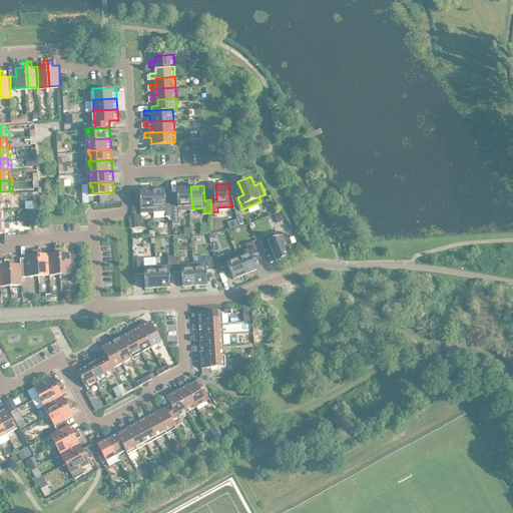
[(173,214),(174,222),(181,222),(180,209),(192,208),(190,186),(178,186),(179,201),(173,201),(173,214)]
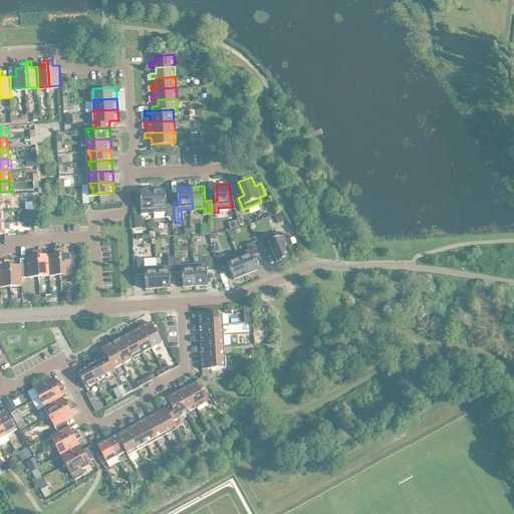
[(168,215),(174,215),(174,202),(168,203),(167,188),(154,189),(156,211),(168,210),(168,215)]
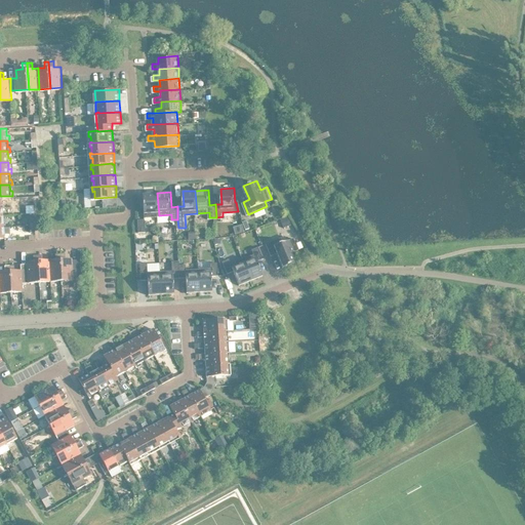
[(159,215),(157,193),(145,193),(146,216),(159,215)]
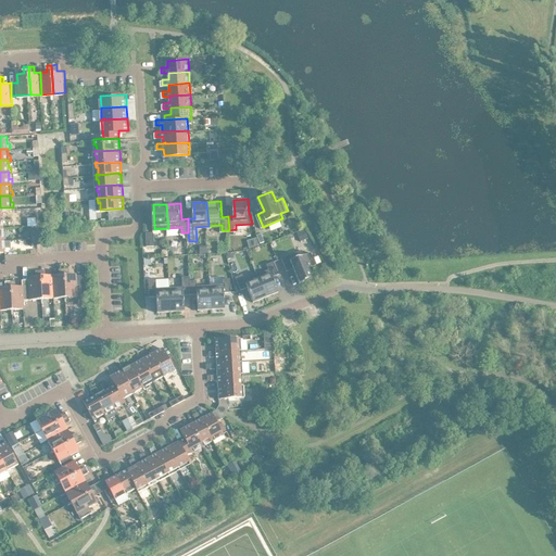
[(306,228),(299,231),(302,239),(310,236),(306,228)]
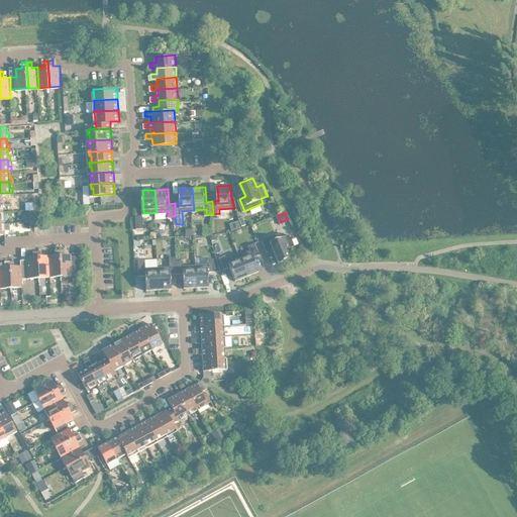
[(291,233),(284,235),(282,231),(264,239),(269,250),(275,248),(280,262),(293,256),(289,247),(296,245),(291,233)]
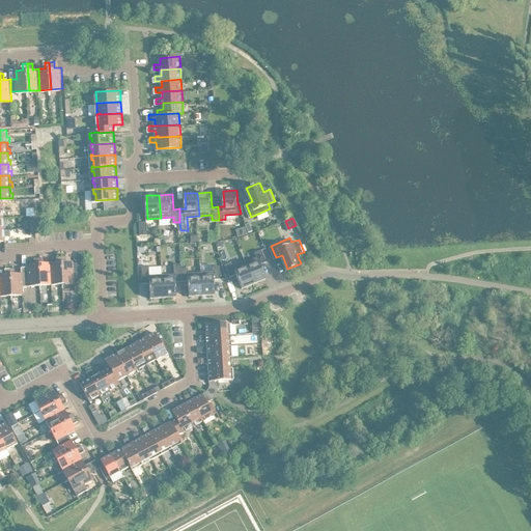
[(247,260),(255,282),(268,277),(261,263),(268,260),(263,249),(256,251),(258,256),(247,260)]
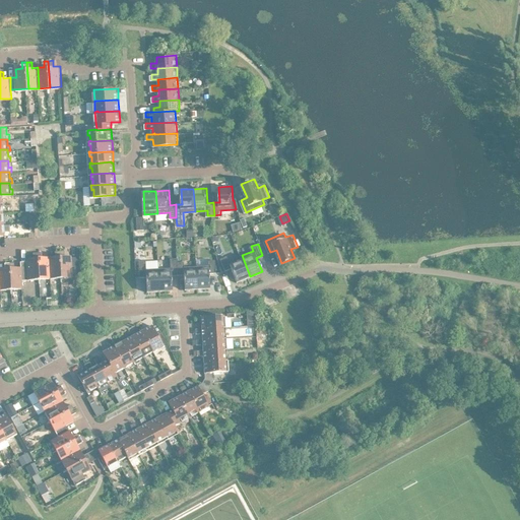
[(66,249),(61,250),(63,276),(74,275),(73,255),(66,255),(66,249)]
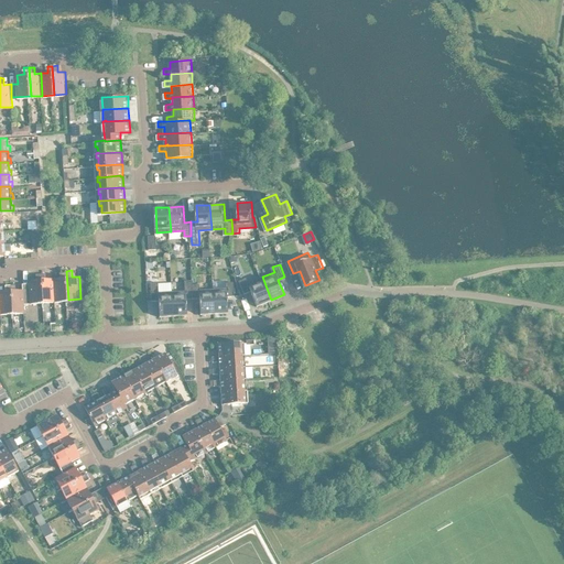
[(62,278),(55,278),(56,301),(68,300),(66,271),(61,271),(62,278)]
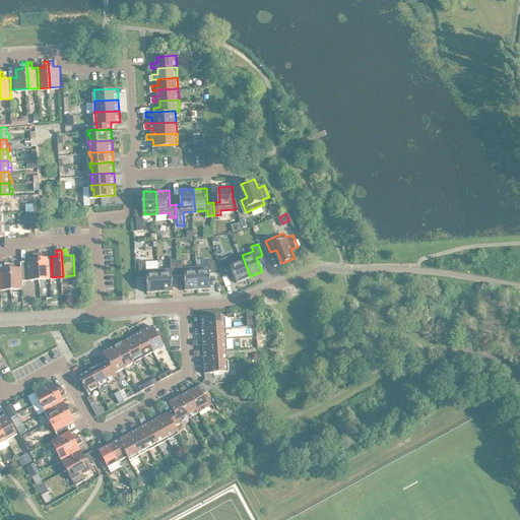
[(22,266),(22,269),(23,278),(41,277),(40,251),(35,251),(35,257),(28,258),(28,260),(22,260),(22,266)]
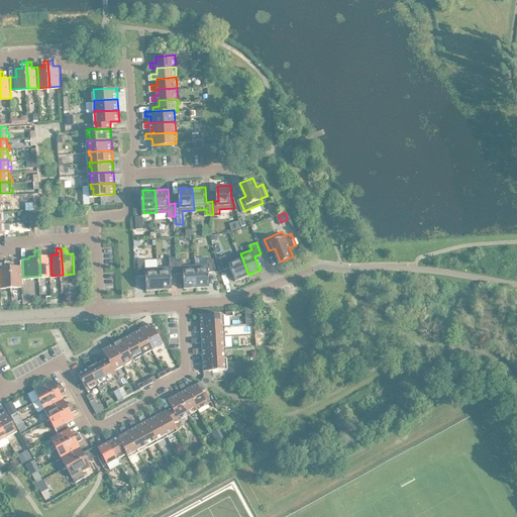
[(43,249),(39,249),(40,276),(52,276),(50,254),(44,255),(43,249)]
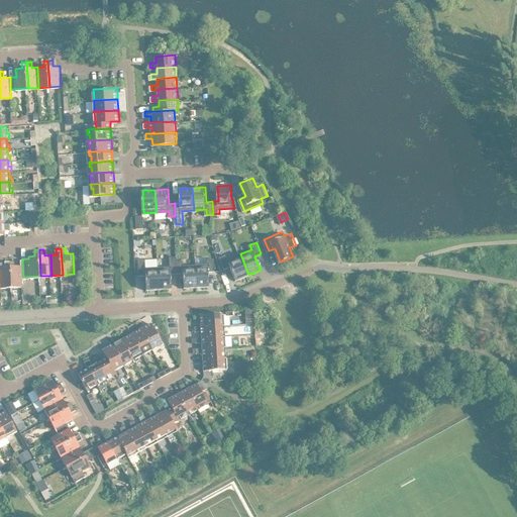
[(240,253),(229,259),(227,253),(220,256),(225,269),(231,266),(237,280),(248,275),(240,253)]
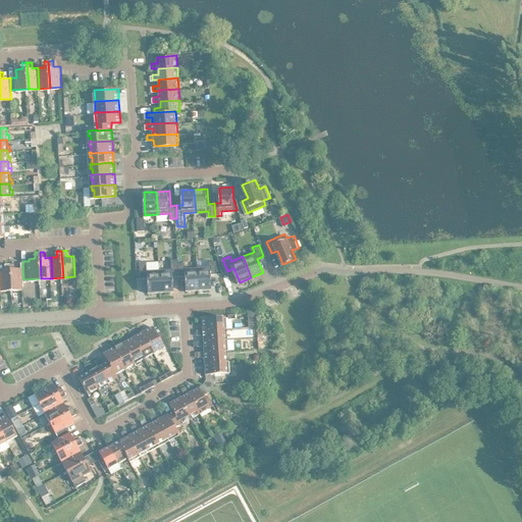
[(161,268),(162,292),(174,291),(174,275),(180,275),(179,262),(179,258),(172,259),(173,267),(161,268)]
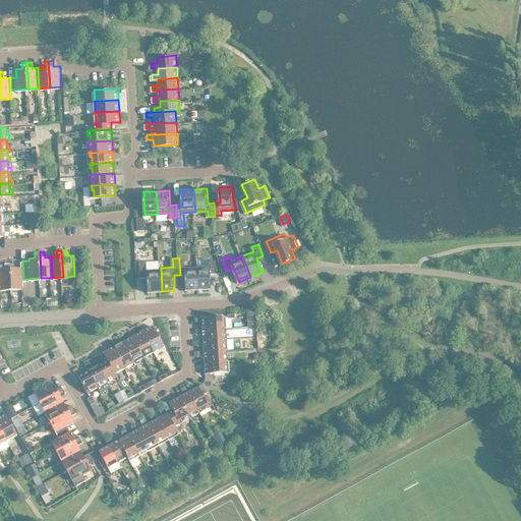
[(161,268),(149,269),(148,259),(140,259),(141,277),(149,277),(149,291),(162,291),(161,268)]
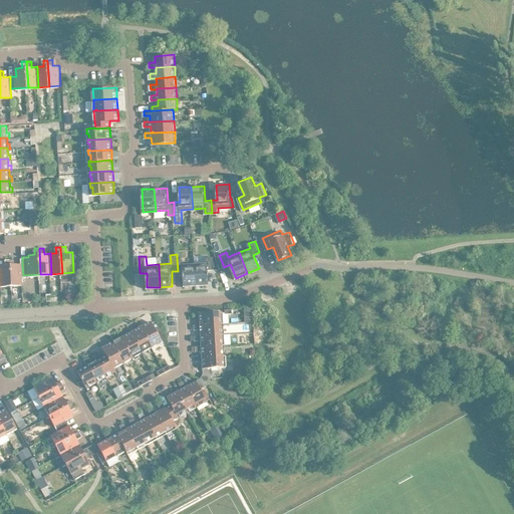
[(196,262),(197,284),(209,284),(209,269),(215,269),(214,256),(207,256),(208,261),(196,262)]
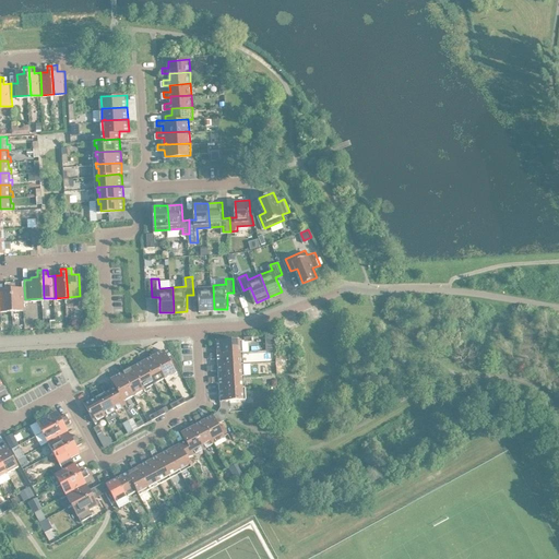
[(8,287),(1,288),(2,310),(13,309),(12,281),(7,281),(8,287)]
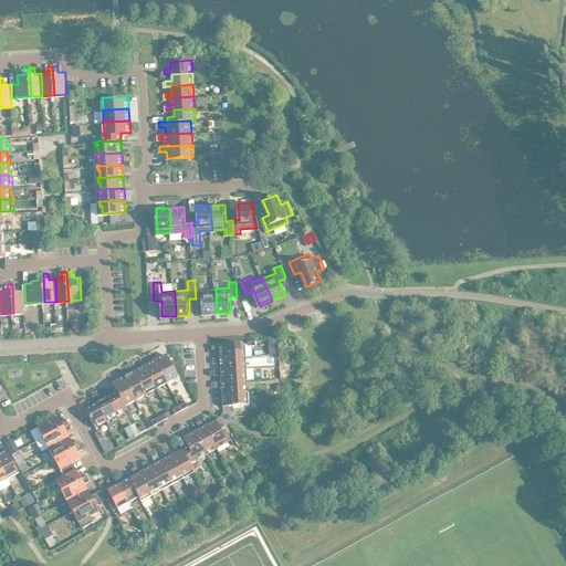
[(18,284),(12,284),(13,313),(27,313),(25,303),(24,293),(24,290),(18,291),(18,284)]
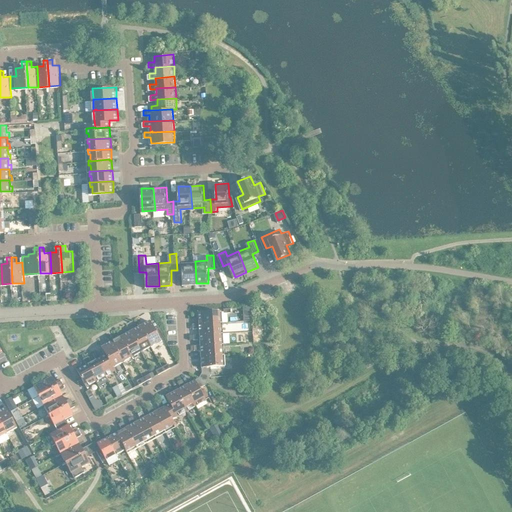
[(183,257),(176,257),(177,270),(183,269),(184,284),(196,283),(195,261),(183,262),(183,257)]
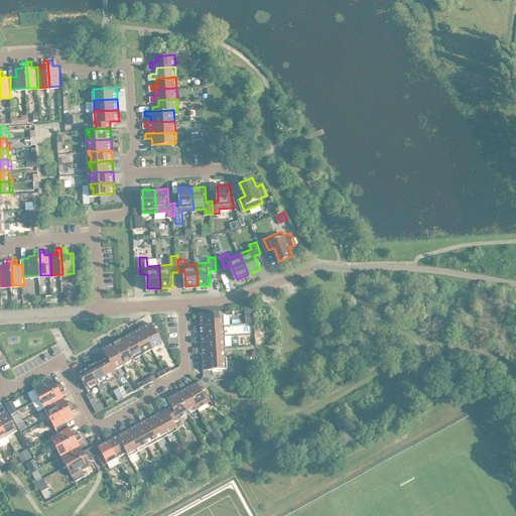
[(202,313),(202,325),(204,325),(224,324),(223,312),(202,313)]
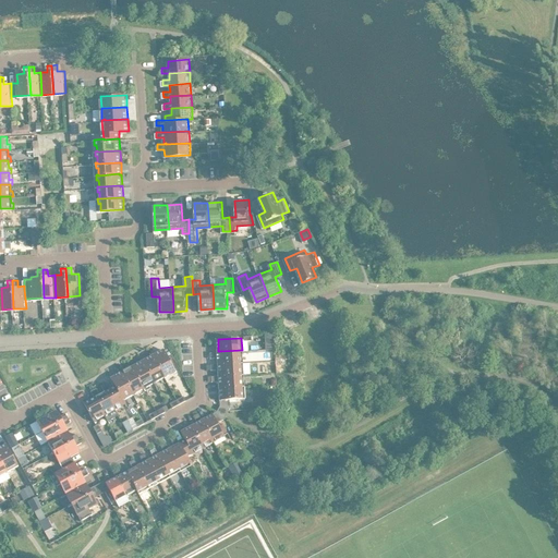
[(165,348),(154,353),(166,376),(177,370),(165,348)]
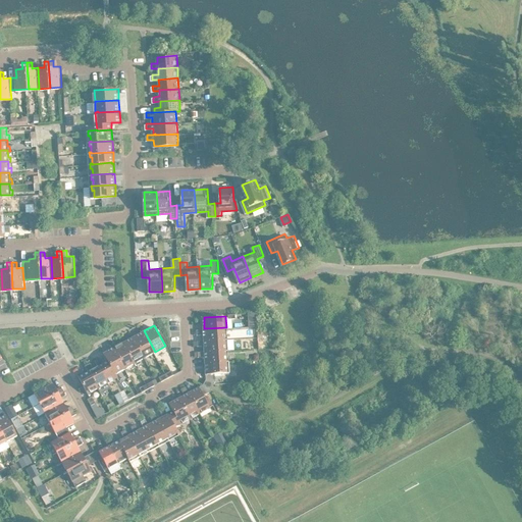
[(205,333),(205,340),(207,340),(226,338),(226,327),(206,328),(204,328),(198,328),(198,333),(205,333)]
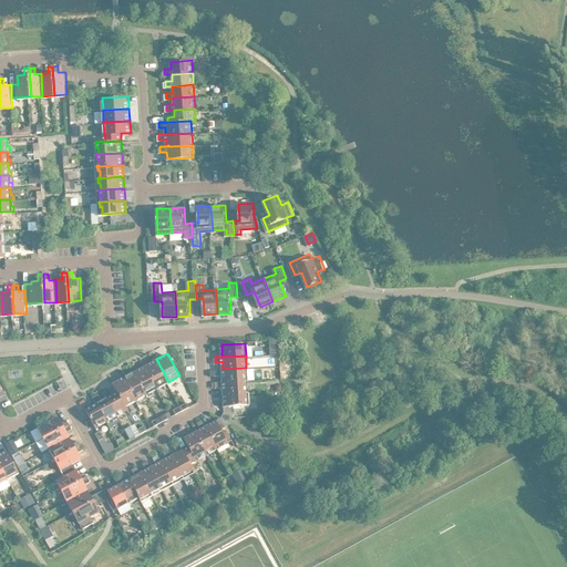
[(156,359),(146,364),(158,388),(168,382),(156,359)]
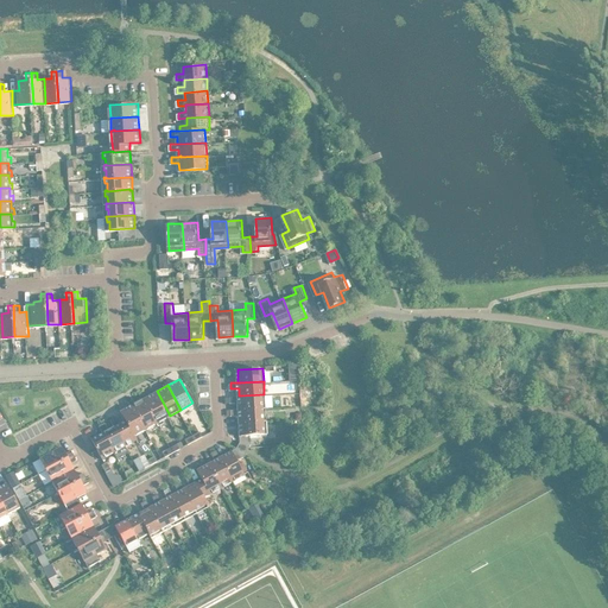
[(157,391),(145,397),(158,422),(170,416),(157,391)]
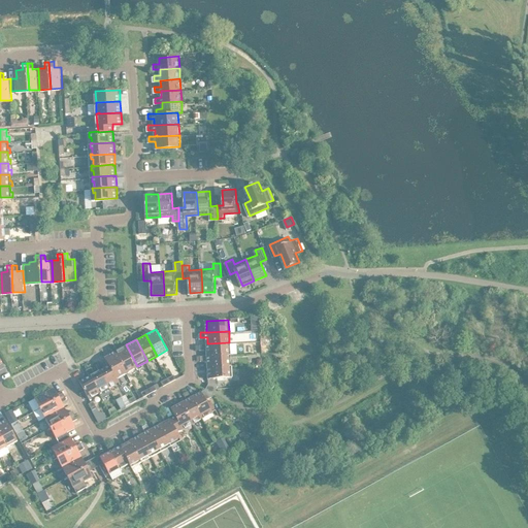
[(207,349),(208,355),(210,354),(210,355),(230,354),(229,342),(209,343),(207,343),(201,343),(201,349),(207,349)]
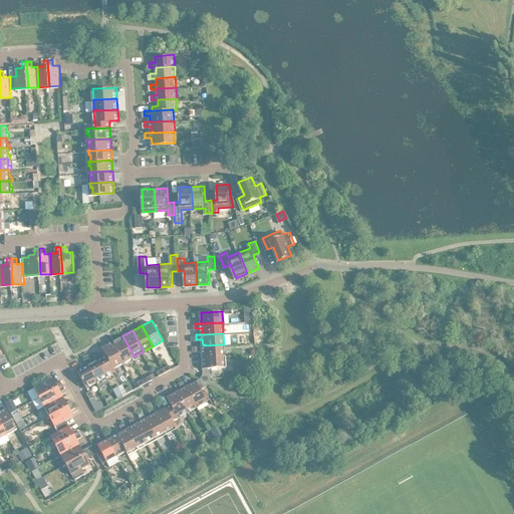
[(122,335),(113,341),(124,361),(134,356),(122,335)]
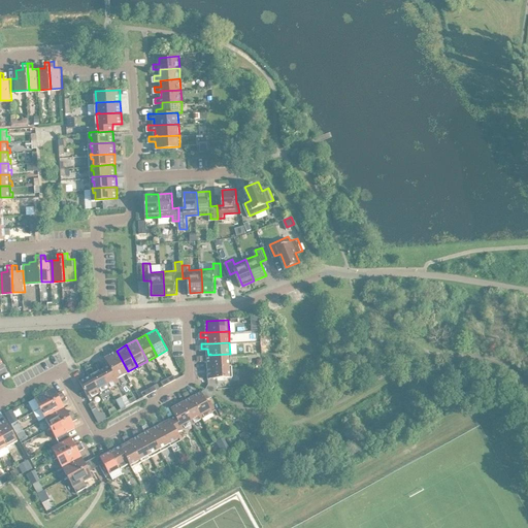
[(106,356),(110,364),(110,363),(118,377),(119,376),(128,371),(117,351),(106,356)]
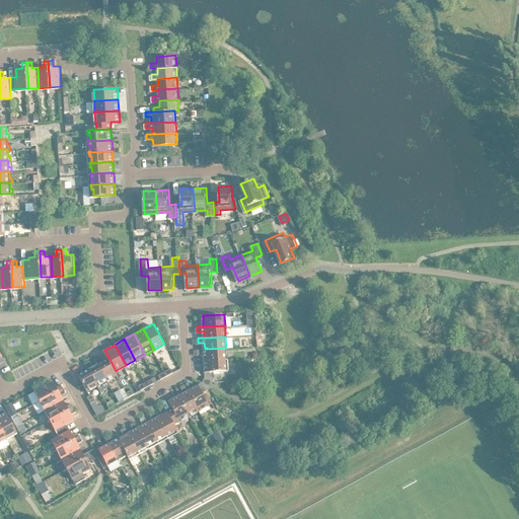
[(205,359),(205,360),(227,358),(226,348),(207,349),(207,348),(205,349),(198,349),(199,354),(205,354),(205,359)]
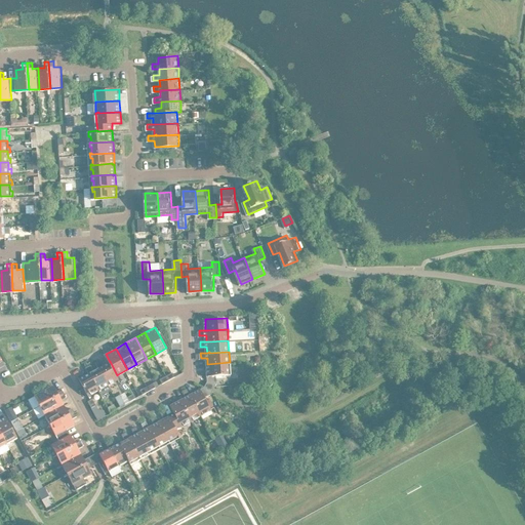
[(96,361),(99,367),(101,367),(110,384),(120,378),(118,374),(117,375),(110,361),(110,362),(105,364),(102,359),(96,361)]
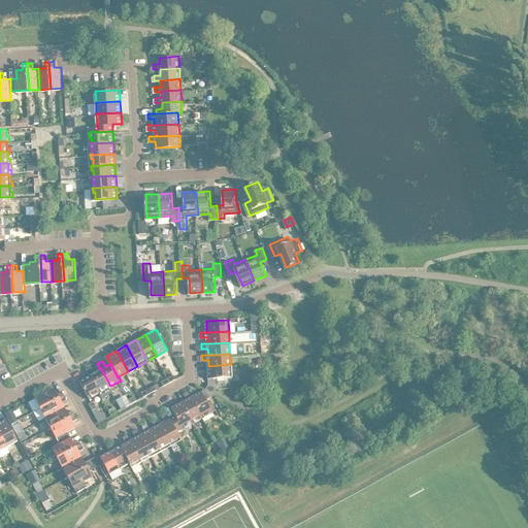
[(231,364),(208,366),(209,383),(218,387),(220,384),(219,376),(231,375),(231,364)]
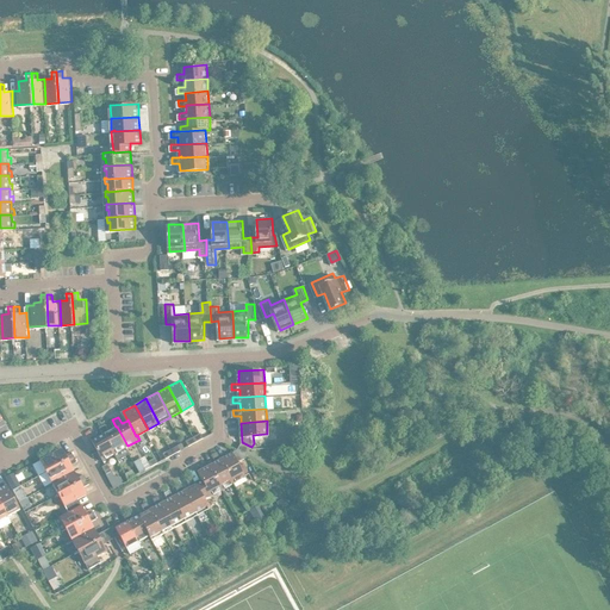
[(101,425),(105,433),(116,453),(128,446),(117,427),(116,427),(110,430),(106,423),(101,425)]
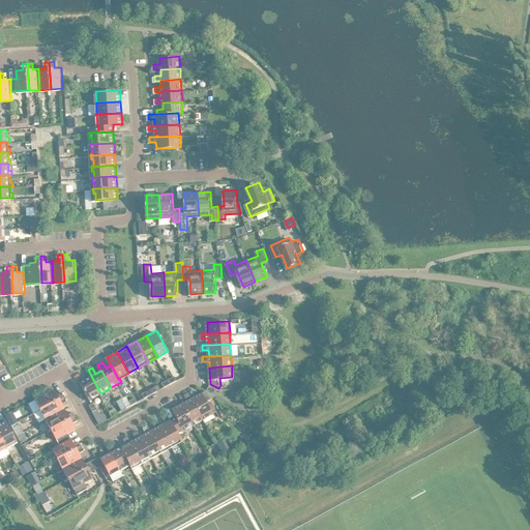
[(91,376),(86,379),(85,377),(80,379),(91,399),(100,393),(91,376)]
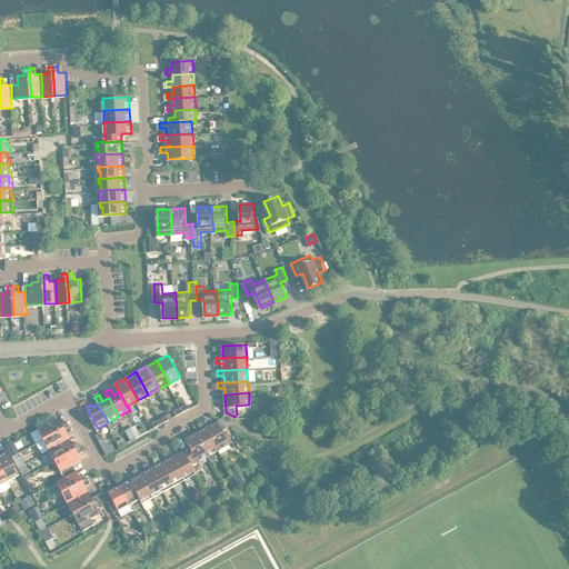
[(39,427),(45,438),(71,425),(68,419),(62,422),(59,417),(39,427)]
